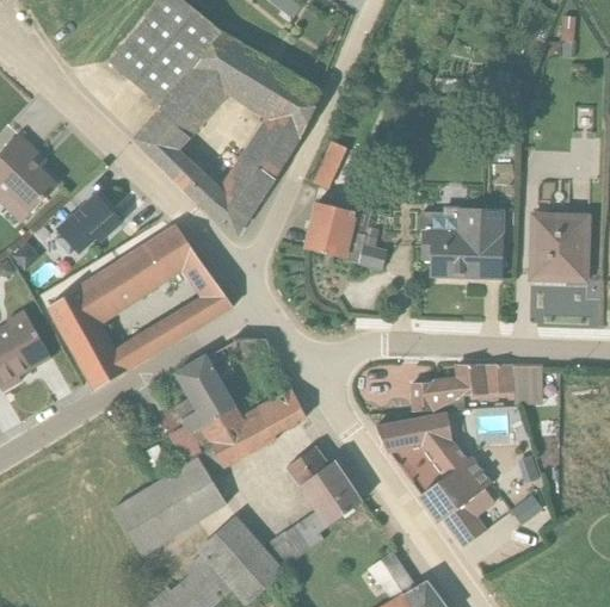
[(238,234),(301,135),(321,92),(225,31),(183,0),(159,0),(109,61),(161,106),(135,137),(207,211),(238,234)]
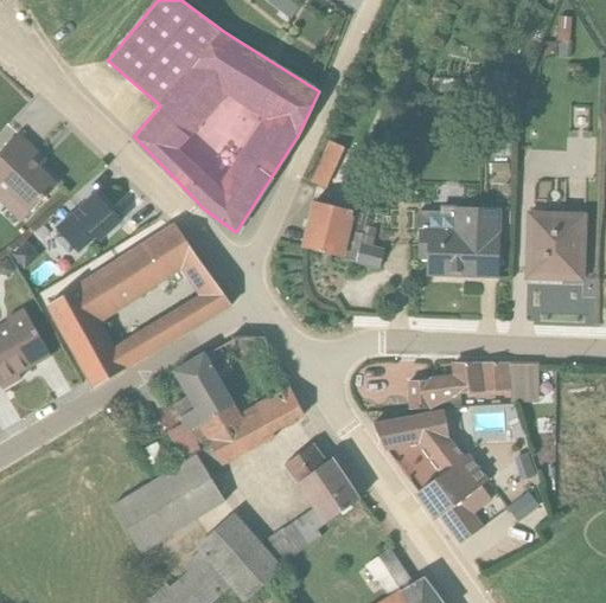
[(269,0),(293,17),(301,5),(294,0),(269,0)]
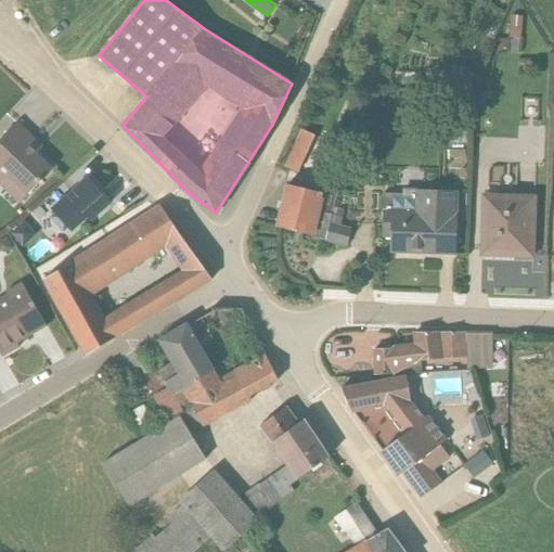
[(511,13),(510,37),(520,37),(522,14),(511,13)]
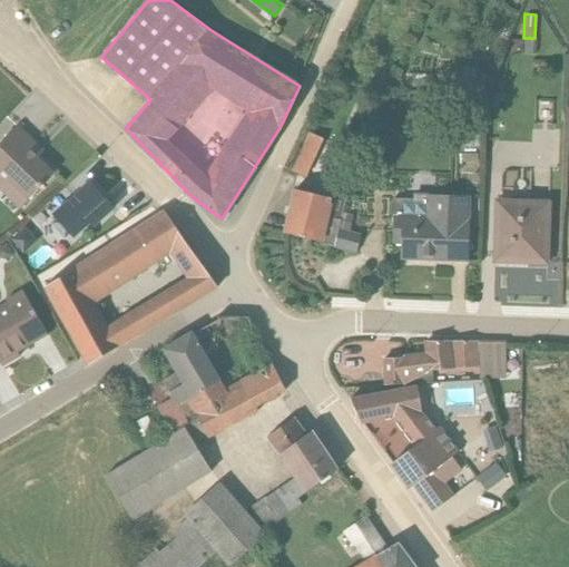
[(454,76),(453,76),(453,98),(473,97),(473,95),(479,95),(479,75),(478,65),(454,66),(454,76)]
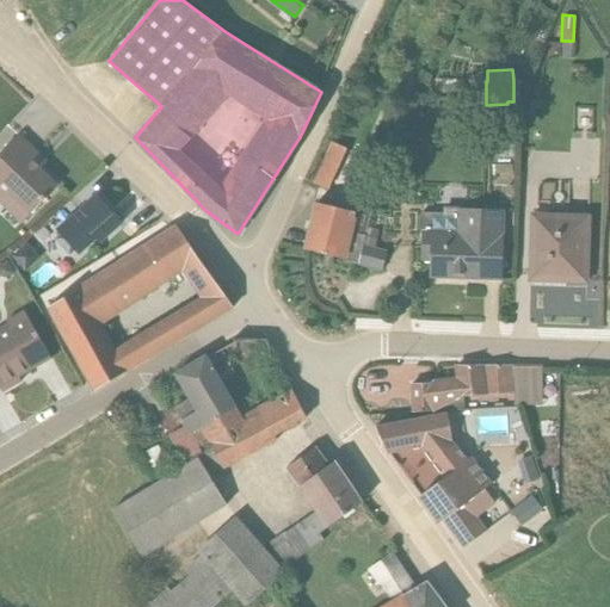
[(463,76),(442,76),(442,90),(463,90),(463,76)]
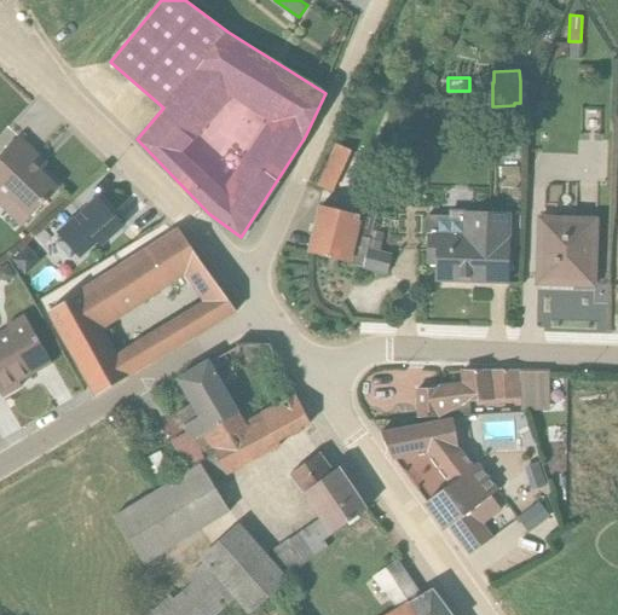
[(0,206),(21,225),(58,185),(29,156),(35,150),(19,134),(0,154),(0,206)]
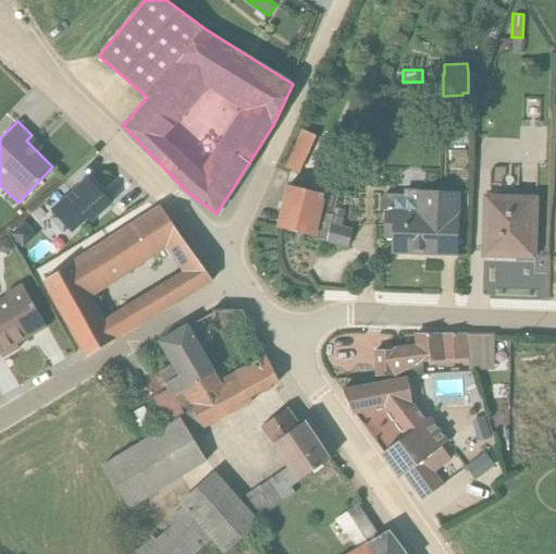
[(294,146),(308,151),(316,134),(303,128),(294,146)]
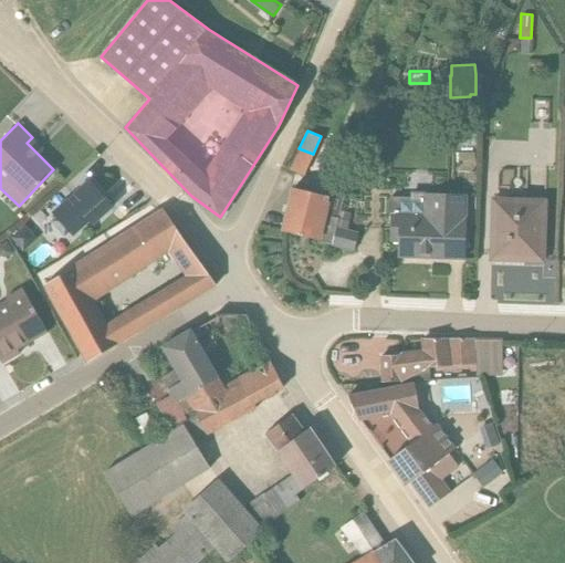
[(313,154),(299,148),(290,168),(304,175),(313,154)]
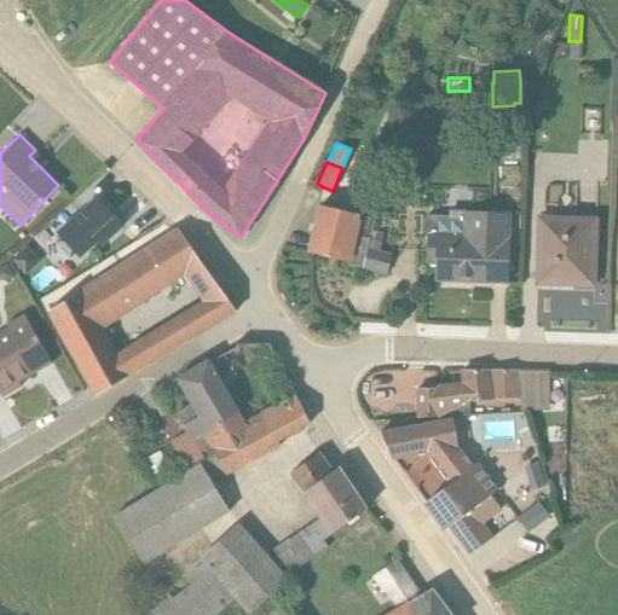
[(363,265),(382,183),(368,179),(358,213),(321,204),(310,249),(347,260),(347,261),(363,265)]
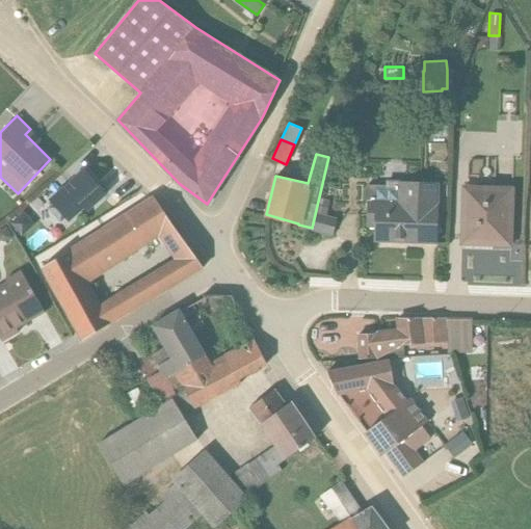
[(51,202),(46,207),(60,221),(65,217),(68,220),(83,207),(85,210),(106,193),(83,166),(47,197),(51,202)]
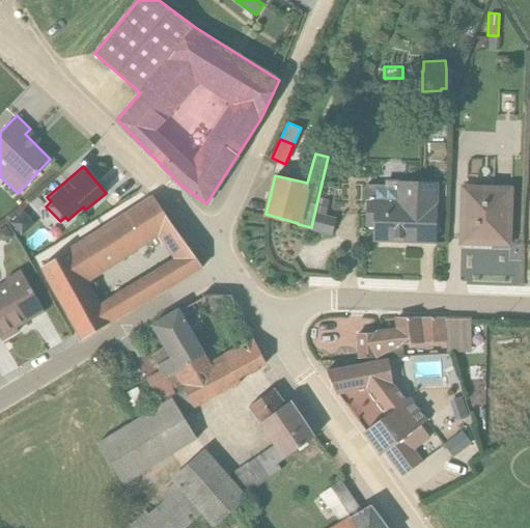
[(385,185),(368,184),(363,188),(363,197),(367,201),(366,226),(373,226),(373,241),(437,243),(439,182),(385,179),(385,185)]
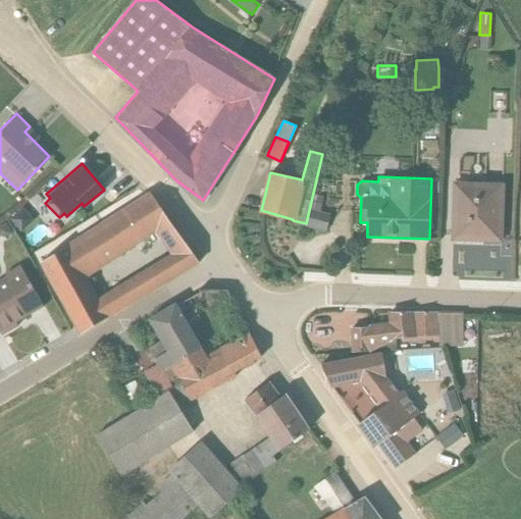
[(503,242),(505,183),(453,180),(451,240),(503,242)]
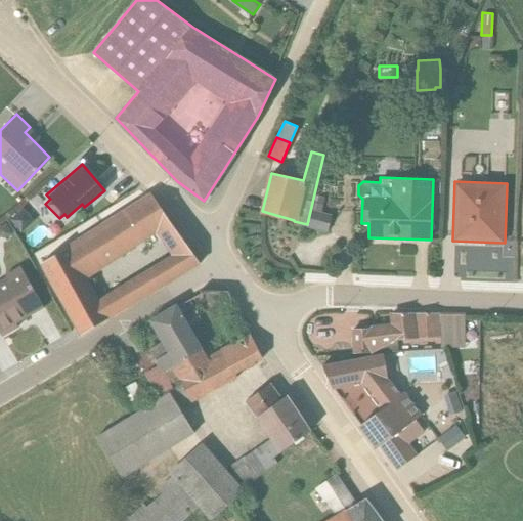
[(307,224),(328,231),(332,214),(321,211),(324,197),(315,193),(307,224)]
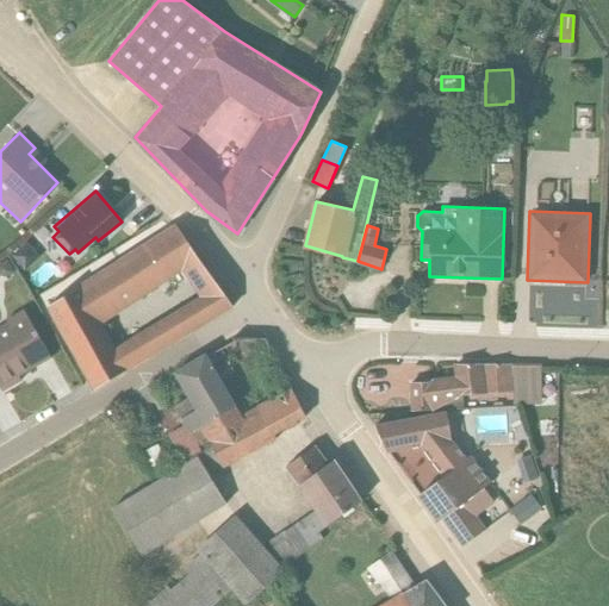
[(176,226),(51,306),(95,388),(232,305),(176,226)]
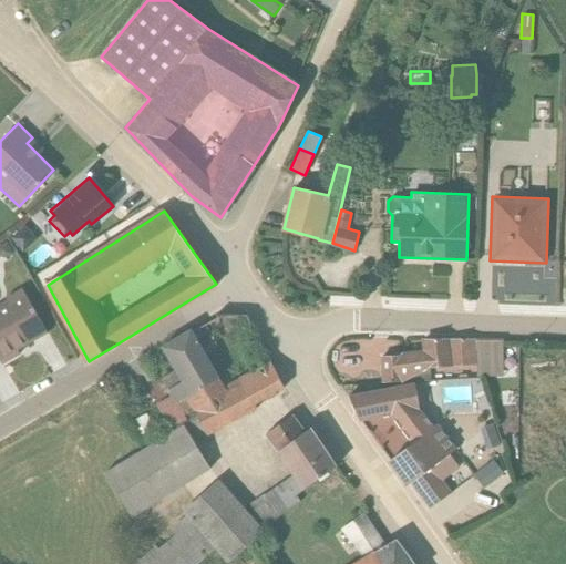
[(26,223),(10,235),(22,252),(38,239),(26,223)]
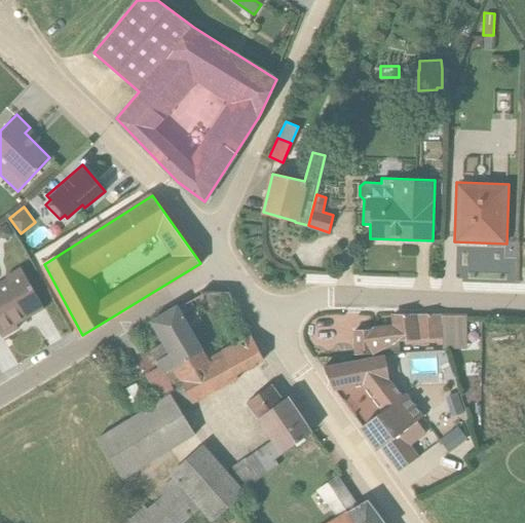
[(21,266),(5,274),(6,276),(0,279),(0,333),(2,338),(19,329),(16,325),(44,308),(21,266)]
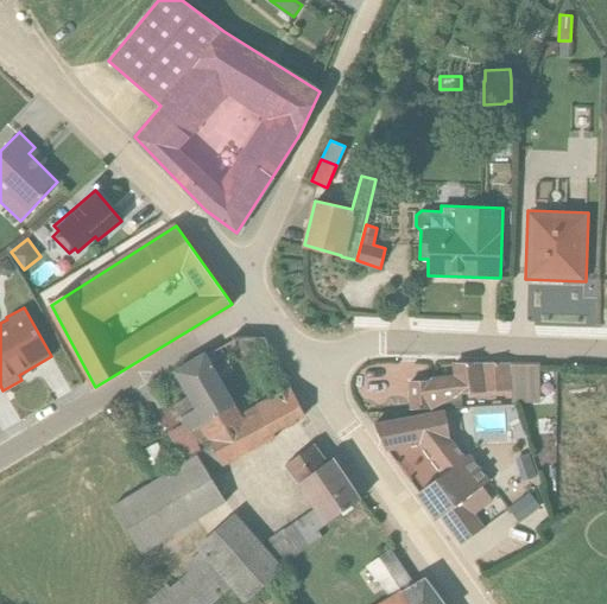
[(235,404),(206,351),(174,370),(189,395),(172,405),(182,424),(168,432),(184,461),(201,451),(190,431),(235,404)]
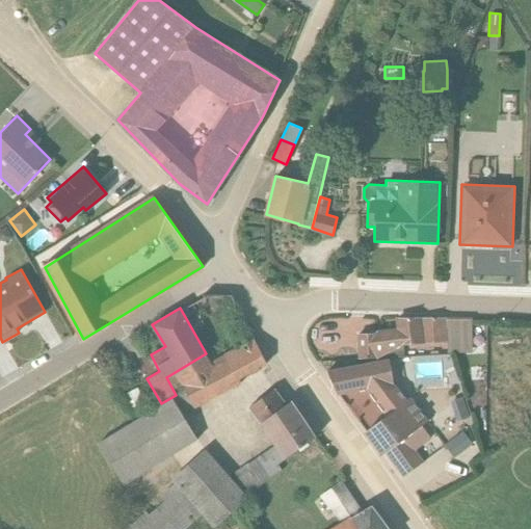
[(359,334),(361,358),(403,355),(403,343),(446,340),(447,352),(472,352),(472,317),(399,317),(399,329),(377,333),(359,334)]
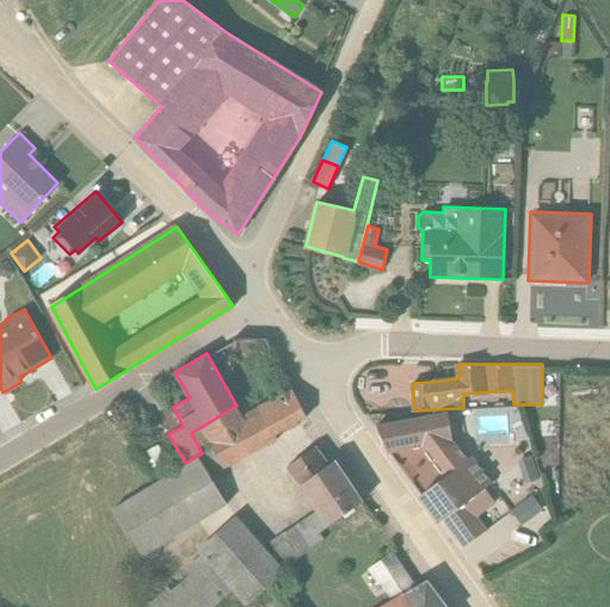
[(198,456),(209,475),(222,466),(223,468),(277,440),(275,433),(306,416),(293,390),(242,417),(236,406),(191,433),(202,453),(198,456)]
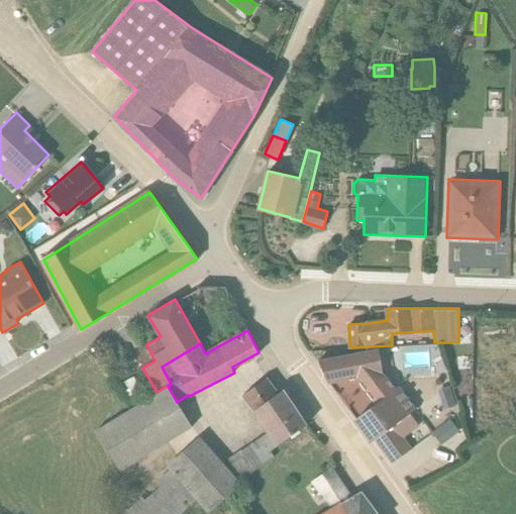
[(419,425),(410,413),(416,408),(415,406),(401,388),(397,391),(384,373),(378,347),(318,360),(318,361),(327,383),(356,378),(376,404),(373,406),(355,418),(373,440),(375,439),(392,463),(412,447),(404,436),(419,425)]
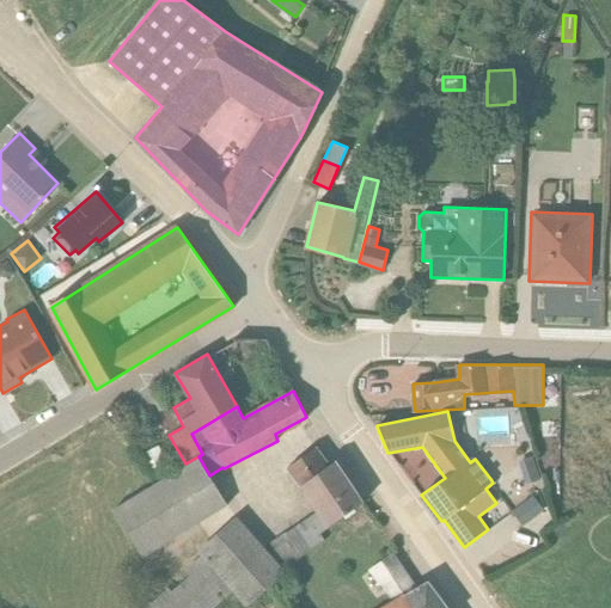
[(169,465),(158,446),(139,455),(151,476),(169,465)]
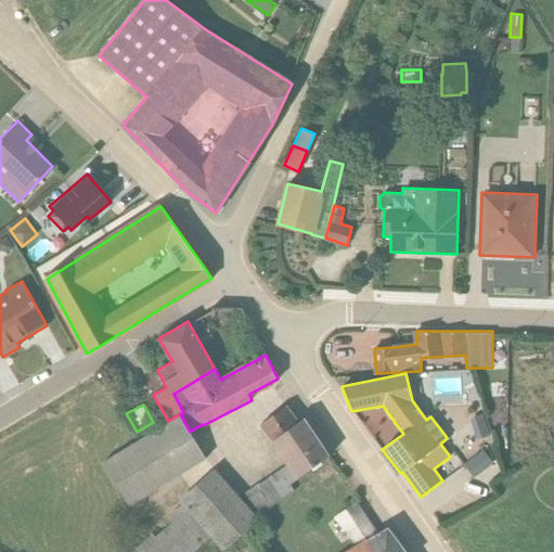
[(298,422),(286,406),(285,406),(259,425),(286,465),(240,497),(215,469),(204,477),(178,500),(222,550),(273,504),(295,490),(290,484),(329,456),(305,419),(304,419),(298,422)]
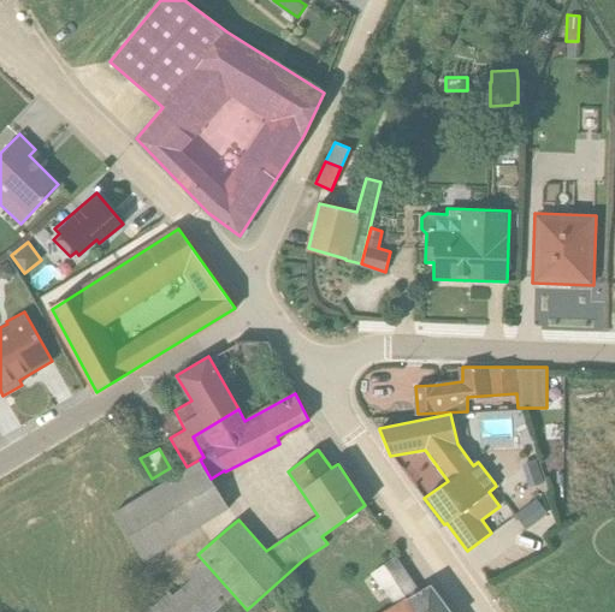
[(526,461),(520,463),(528,487),(531,487),(539,485),(543,482),(536,458),(531,459),(526,461)]
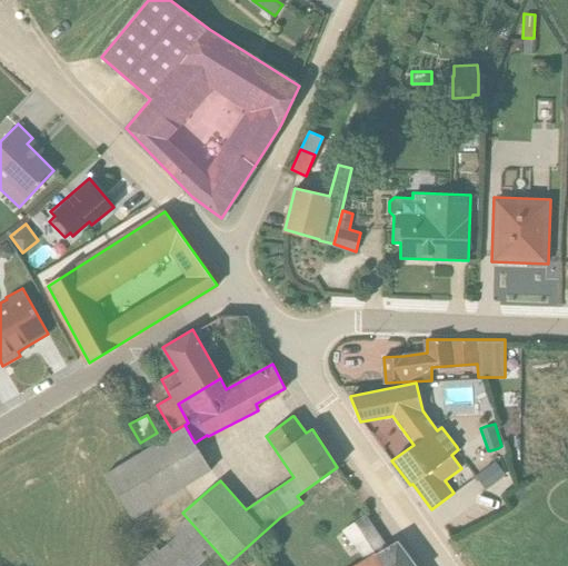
[(195,443),(185,425),(106,474),(132,518),(211,470),(195,443)]
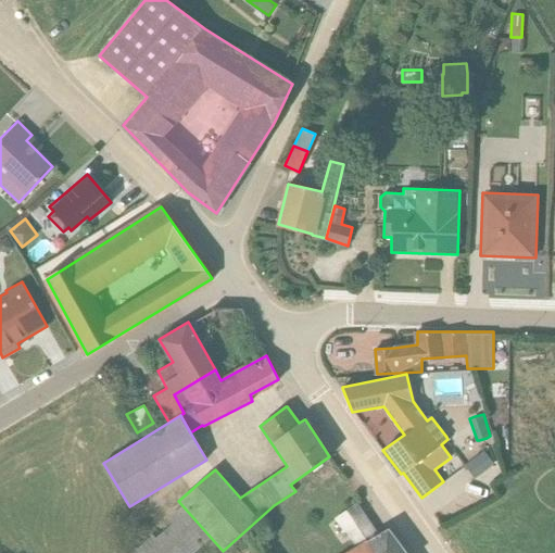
[(483,451),(465,465),(475,478),(483,472),(494,463),(484,450),(483,451)]
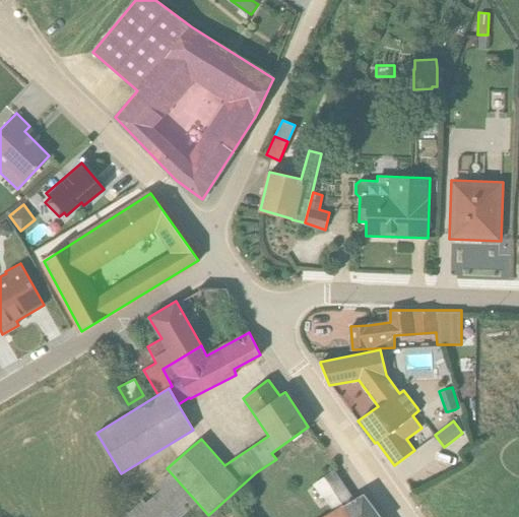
[(181,516),(197,503),(170,471),(155,483),(159,490),(145,502),(141,498),(118,516),(181,516)]
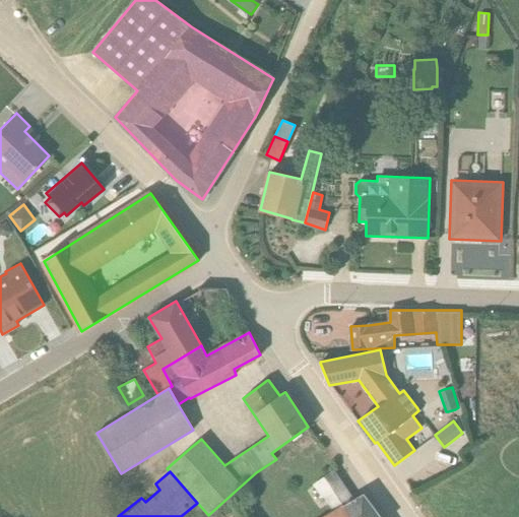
[(380,516),(364,495),(353,501),(333,471),(313,485),(322,498),(323,497),(332,511),(322,516),(380,516)]
